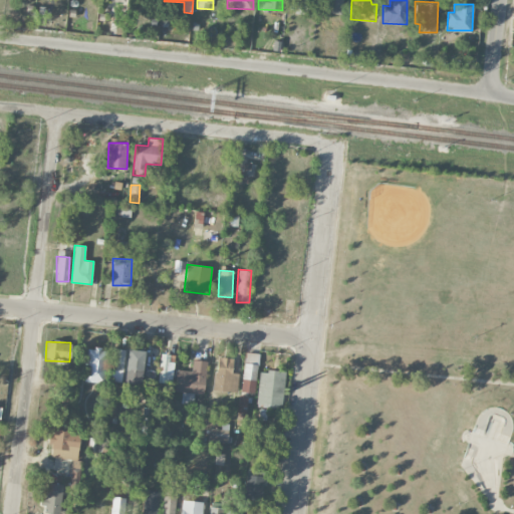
[(86,348),(85,381),(103,382),(105,349),(86,348)]
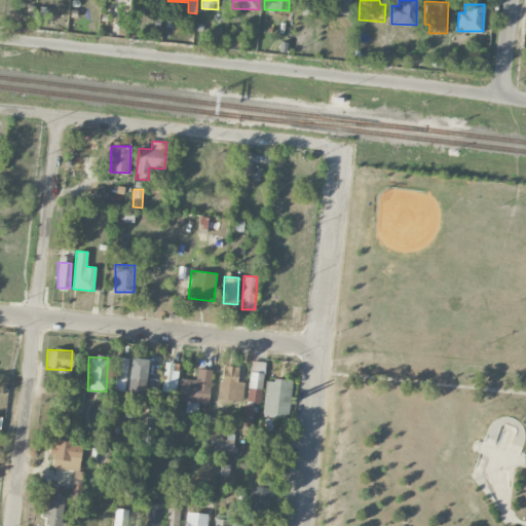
[(113,390),(125,391),(126,358),(114,357),(113,390)]
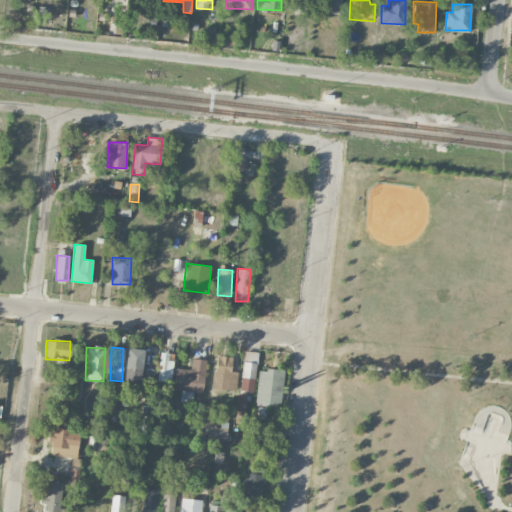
[(142,383),(143,349),(126,348),(125,382),(142,383)]
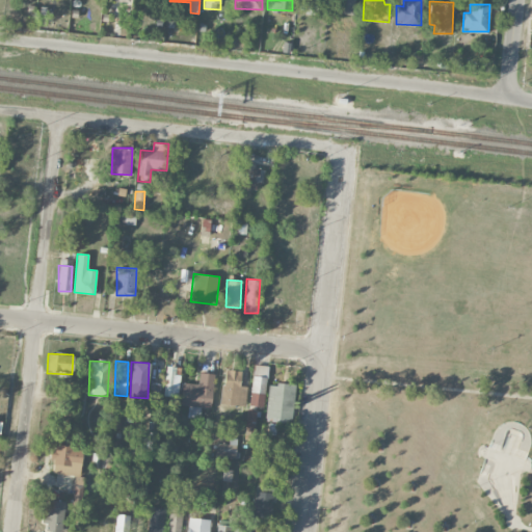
[(248,405),(263,407),(268,367),(255,365),(248,405)]
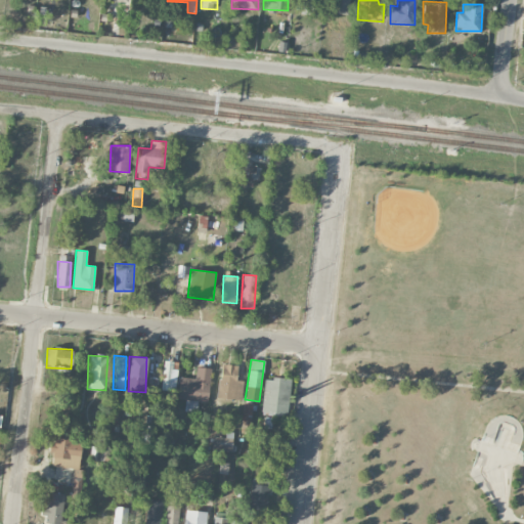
[(162,392),(176,392),(176,367),(176,361),(163,360),(162,392)]
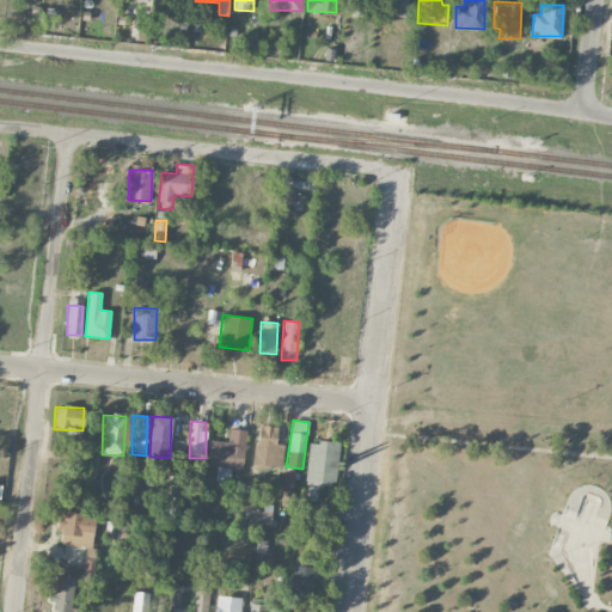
[(283,445),(277,445),(277,426),(256,426),(256,466),(282,466),(283,445)]
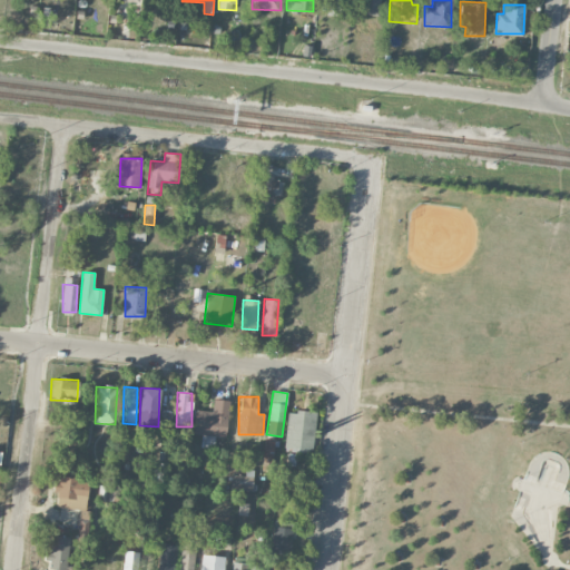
[(194,434),(202,434),(202,446),(214,448),(215,435),(227,436),(228,400),(214,400),(213,411),(196,410),(194,434)]
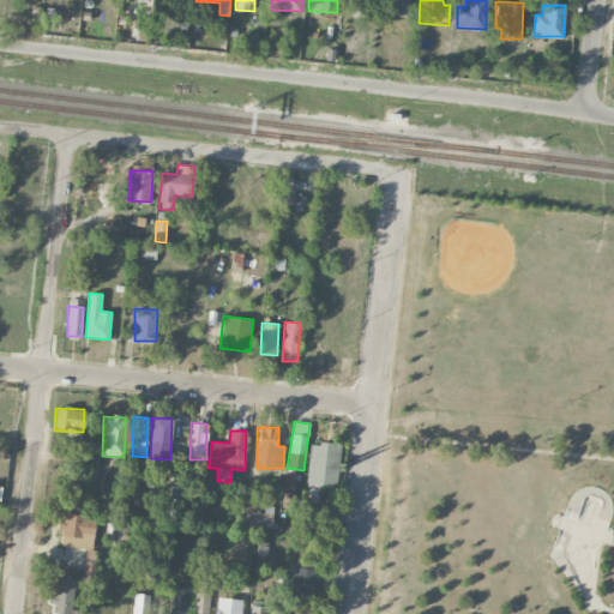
[(311,443),(306,486),(336,488),(339,445),(311,443)]
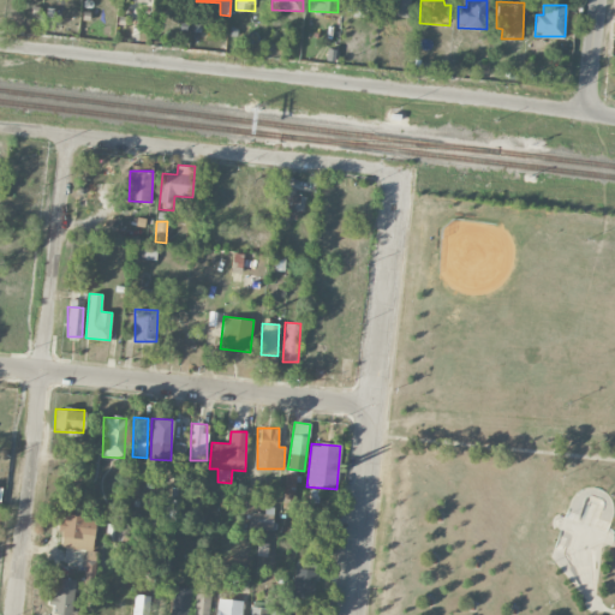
[(282,506),(293,507),(298,473),(286,472),(282,506)]
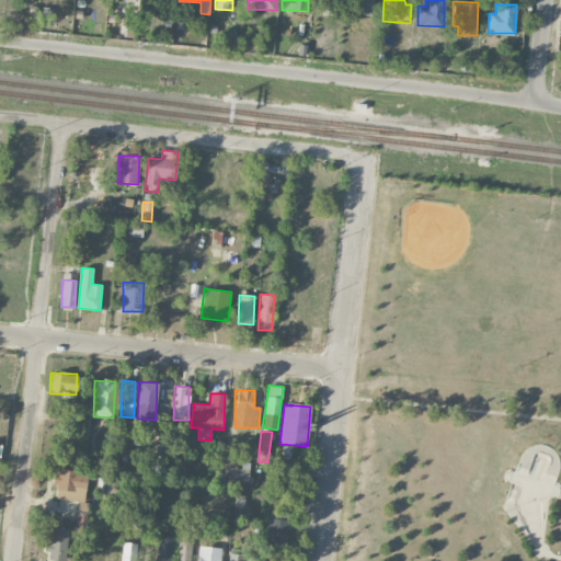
[(227,481),(249,482),(250,462),(241,462),(241,468),(228,468),(227,481)]
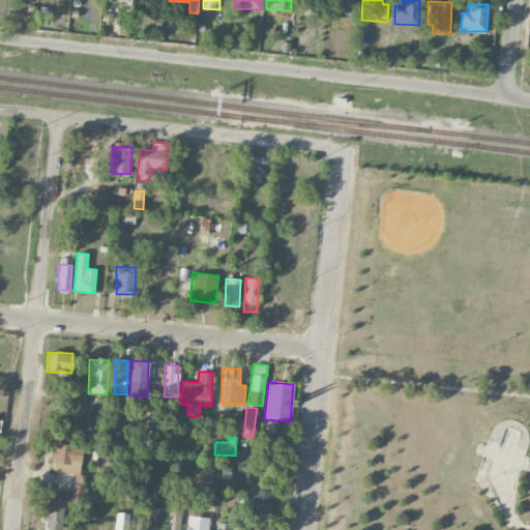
[(82,445),(53,444),(52,470),(81,472),(82,445)]
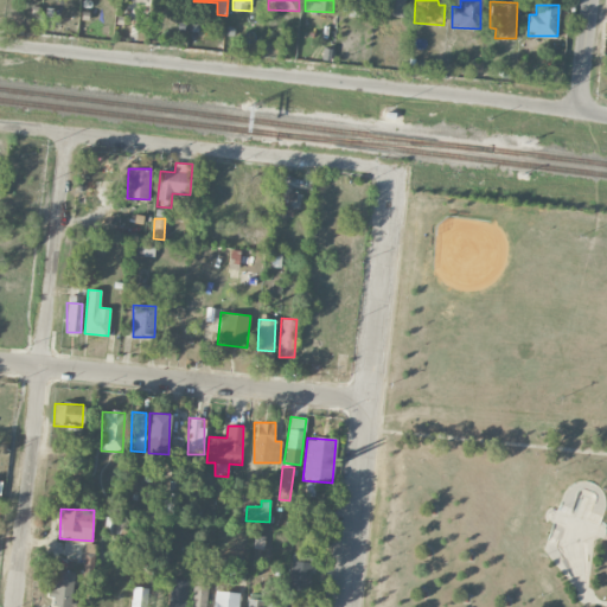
[(83,575),(94,575),(95,543),(84,543),(83,575)]
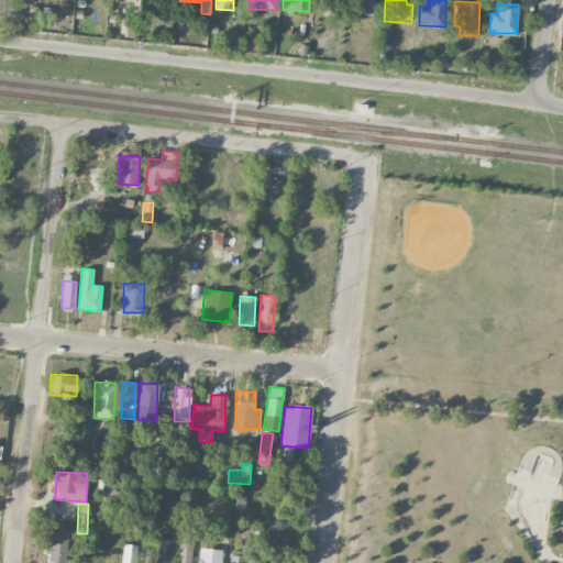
[(268,547),(288,548),(290,515),(271,514),(268,547)]
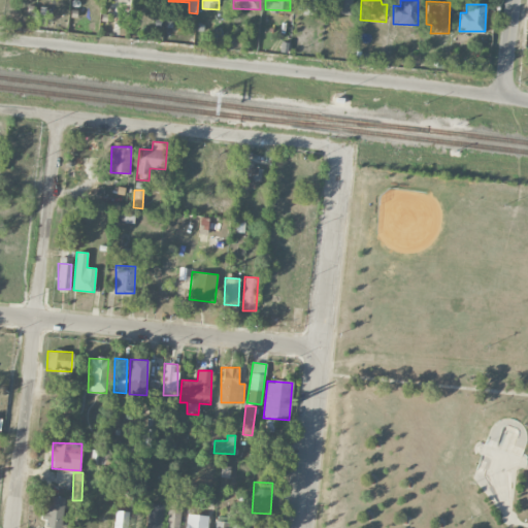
[(45,527),(52,527),(62,527),(63,497),(46,496),(45,527)]
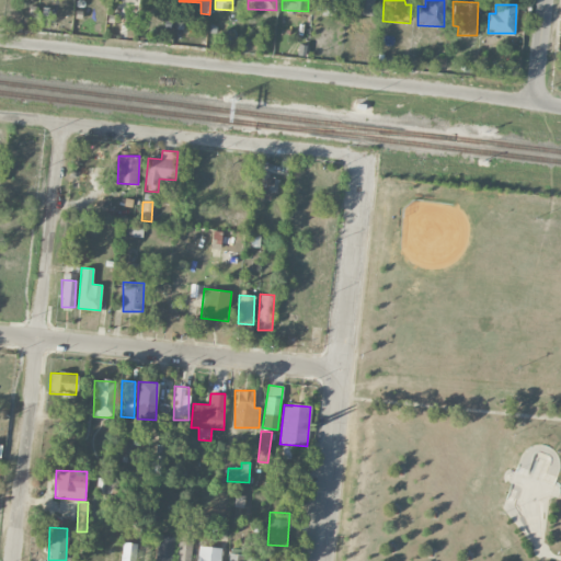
[(190,560),(192,536),(176,535),(175,560),(190,560)]
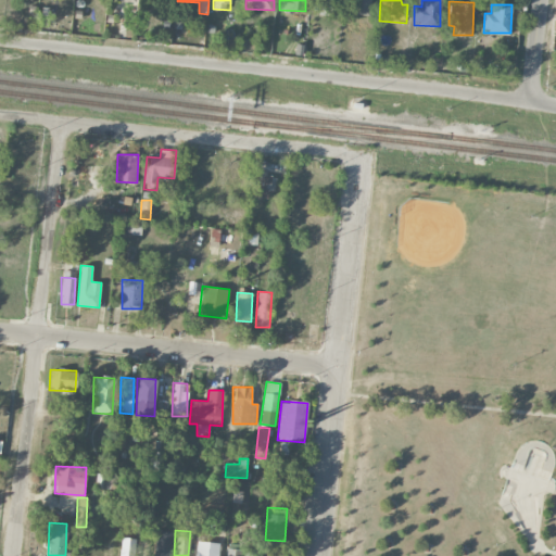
[(134,555),(135,538),(121,538),(119,555),(134,555)]
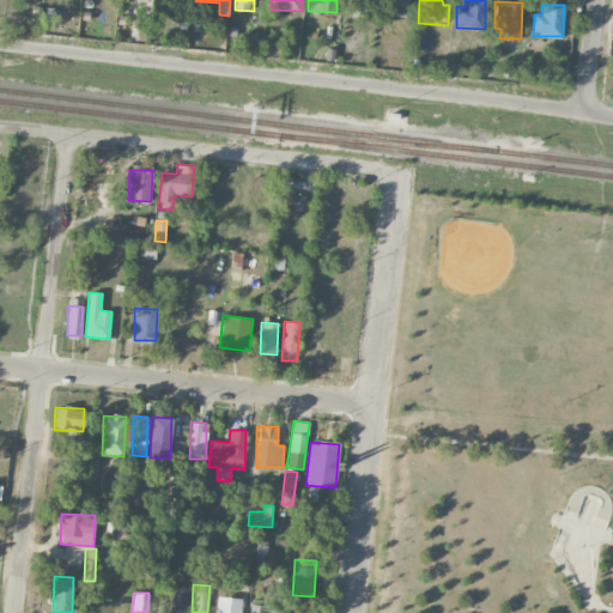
[(187,612),(189,598),(170,596),(168,612),(187,612)]
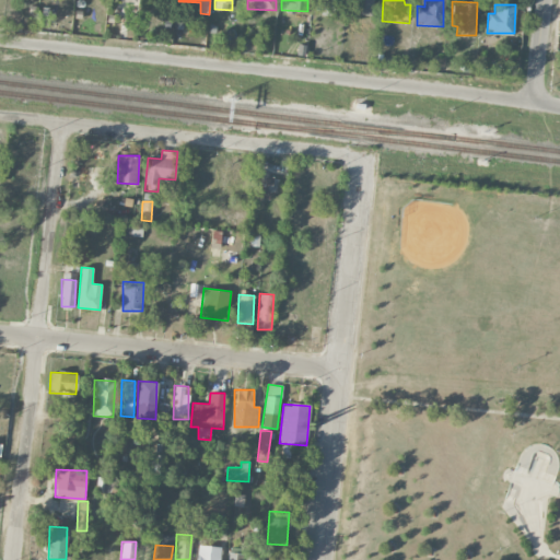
[(219,559),(220,546),(197,545),(196,559),(219,559)]
